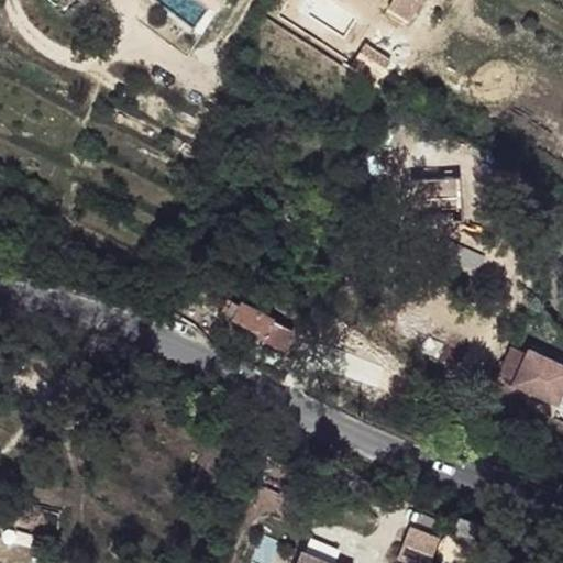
[(324,23),(316,35),(332,45),(341,33),(324,23)]
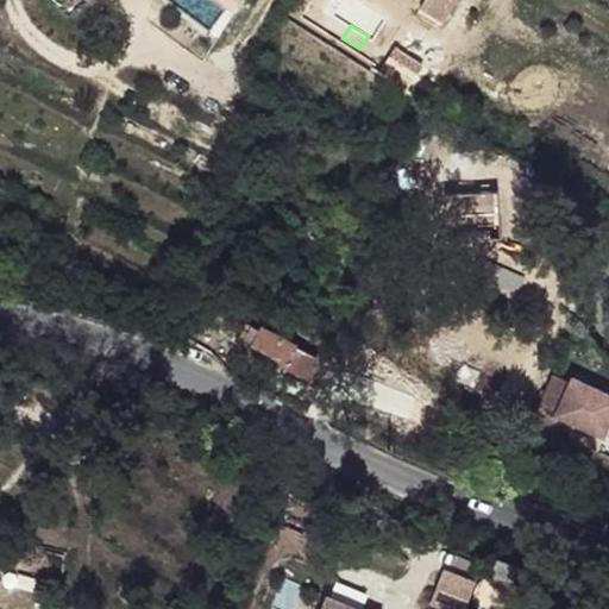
[(479,186),(437,186),(438,205),(456,205),(456,225),(491,224),(490,202),(481,203),(479,186)]
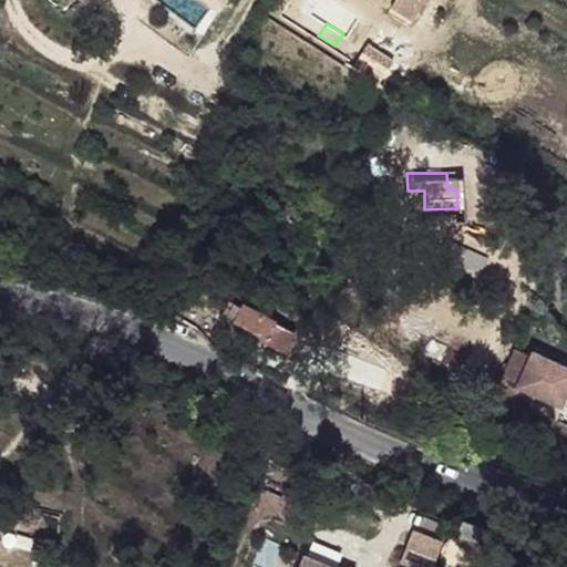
[(172,299),(165,311),(195,325),(202,315),(172,299)]
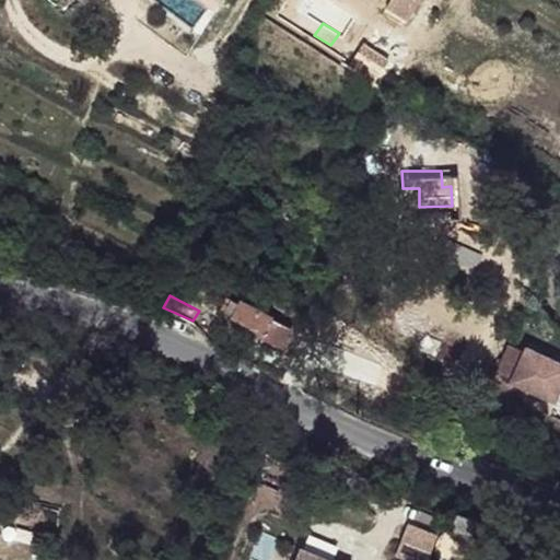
[(220,310),(228,315),(237,300),(228,295),(220,310)]
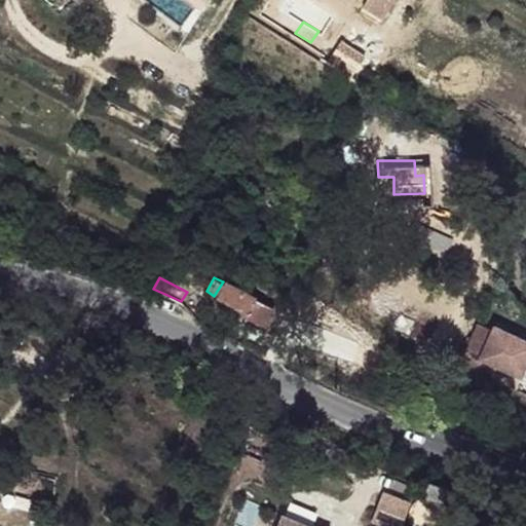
[(214,296),(204,313),(225,324),(234,307),(247,311),(255,297),(223,282),(214,296)]
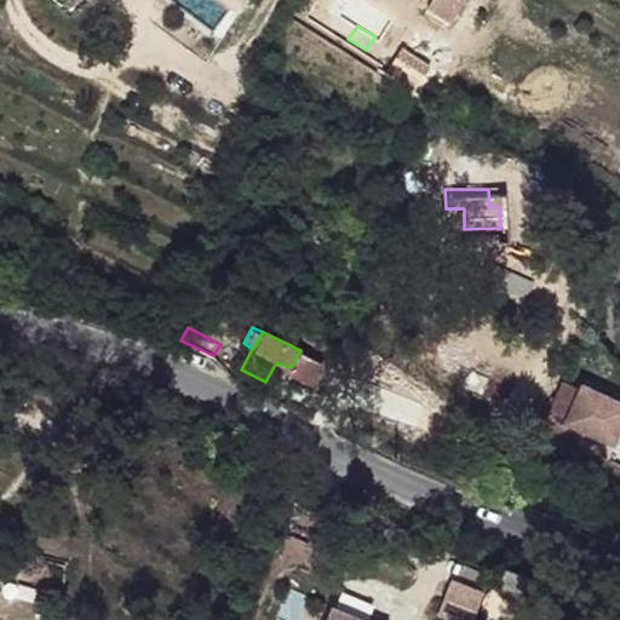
[(213,355),(181,340),(177,346),(208,362),(213,355)]
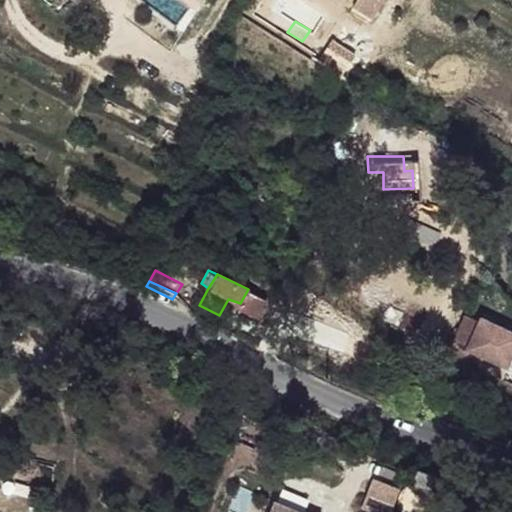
[(248,289),(240,303),(256,311),(264,298),(248,289)]
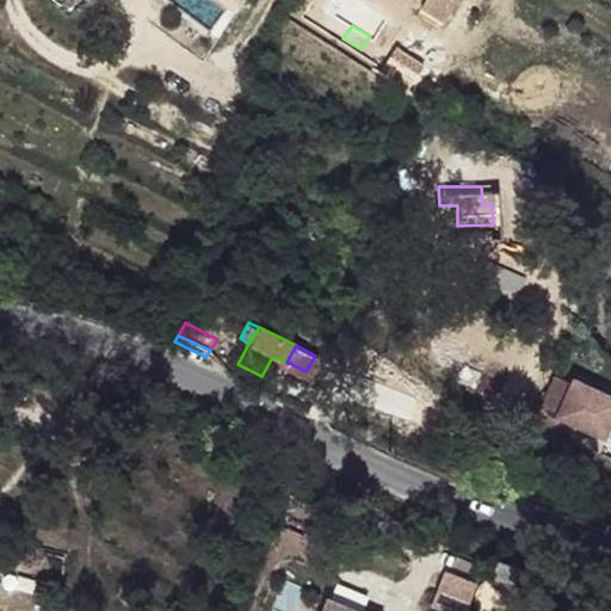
[(610,438),(610,388),(551,368),(536,413),(610,438)]
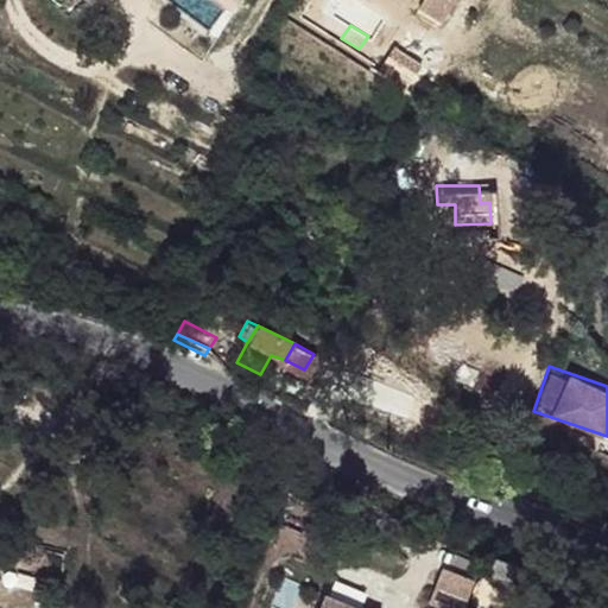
[(491,576),(489,582),(507,589),(510,582),(515,567),(496,559),(491,576)]
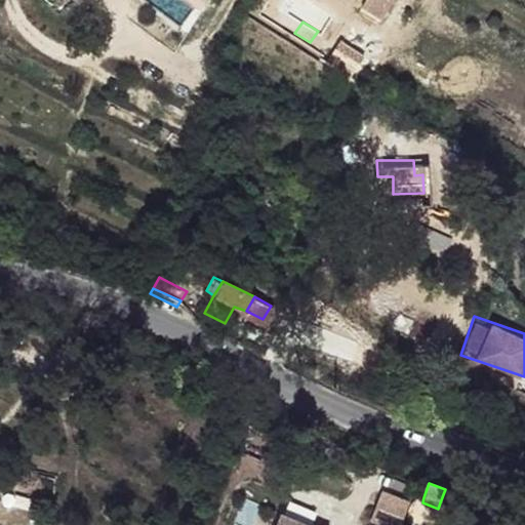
[(370,513),(394,523),(402,499),(379,491),(370,513)]
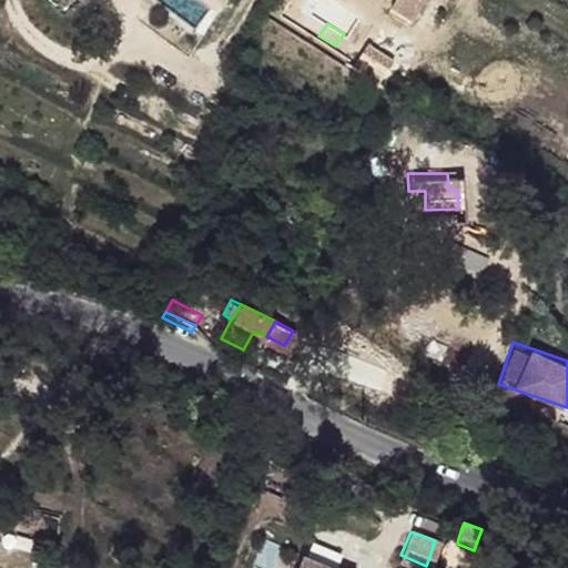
[(303,556),(297,567),(336,567),(303,556)]
